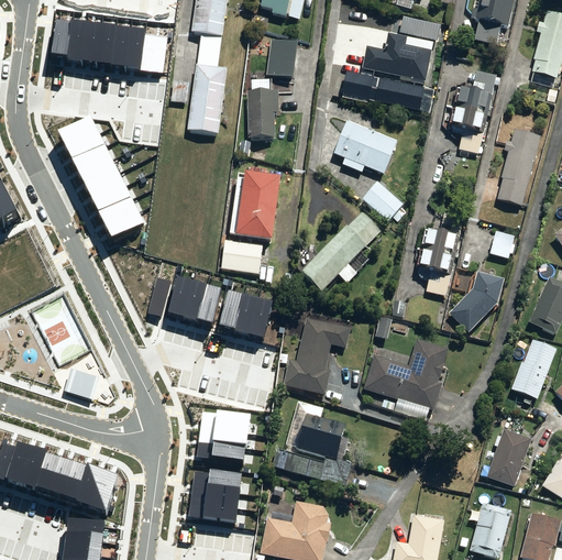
[(195,0),(190,33),(220,36),(224,0),(195,0)]
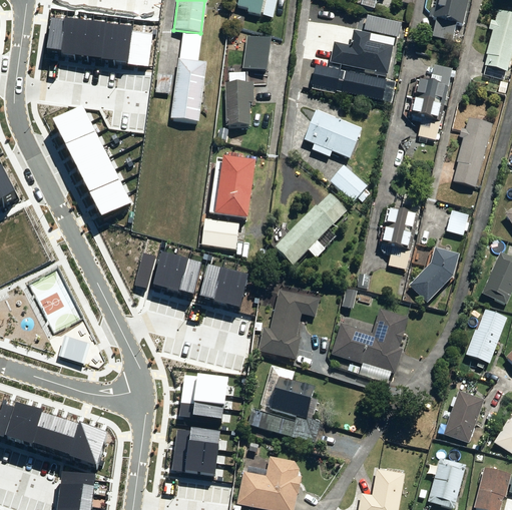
[(245,11),(259,14),(262,0),(236,0),(235,5),(246,7),(245,11)]
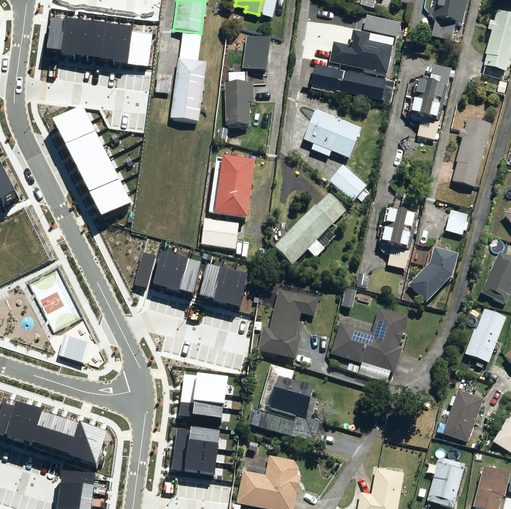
[(455,20),(462,22),(466,0),(434,0),(433,7),(429,6),(427,14),(436,16),(431,33),(451,38),(455,20)]
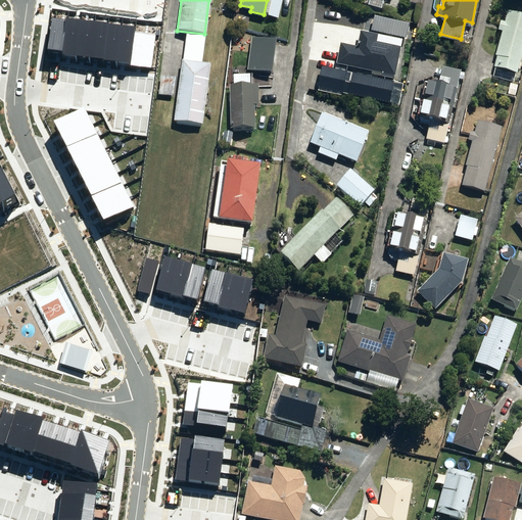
[(493,65),(517,72),(521,51),(521,13),(507,9),(504,20),(500,18),(497,29),(502,30),(495,53),(496,54),(493,65)]
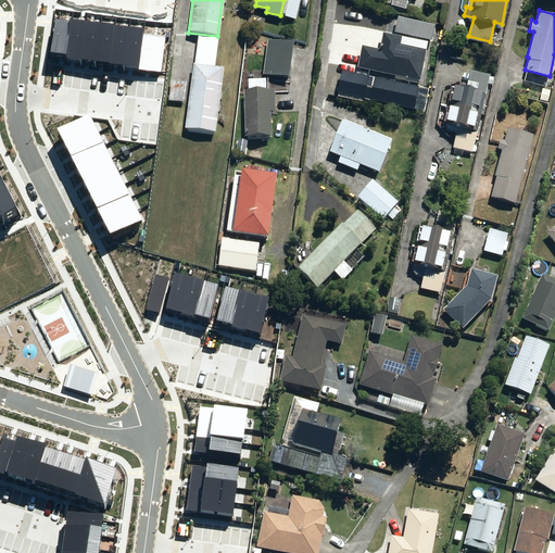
[(436,21),(399,13),(395,29),(432,37),(436,21)]
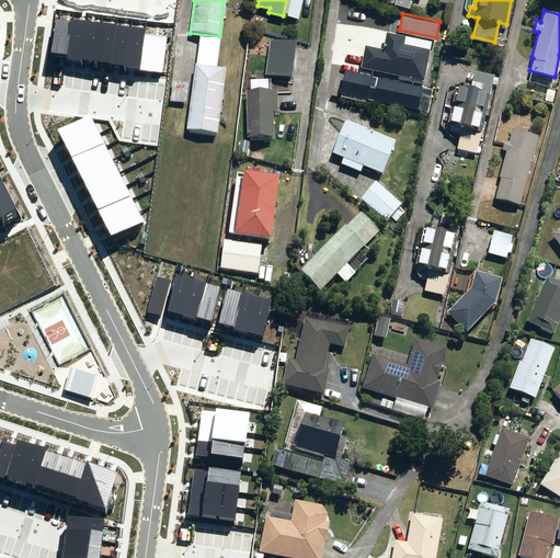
[(69,50),(73,18),(57,15),(53,48),(69,50)]
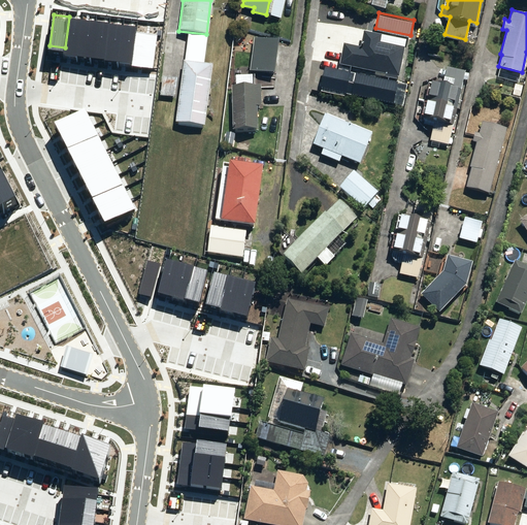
[(78,55),(84,17),(69,14),(69,17),(65,47),(65,53),(78,55)]
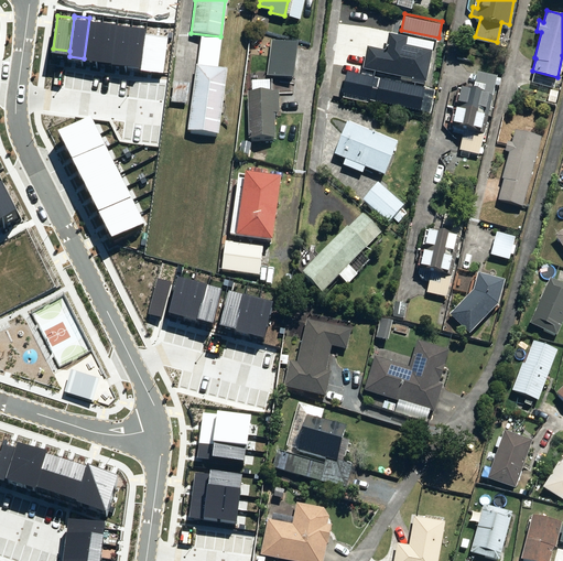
[(84,58),(99,61),(105,20),(89,18),(84,58)]
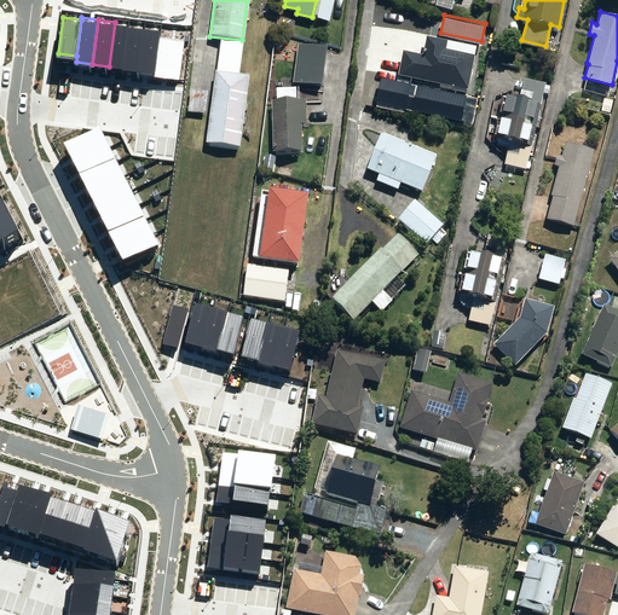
[(125,69),(131,24),(115,22),(109,67),(125,69)]
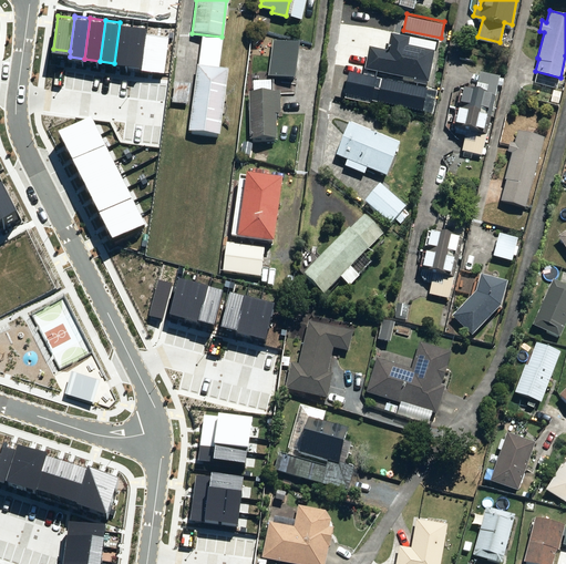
[(127,64),(133,23),(120,22),(114,63),(127,64)]
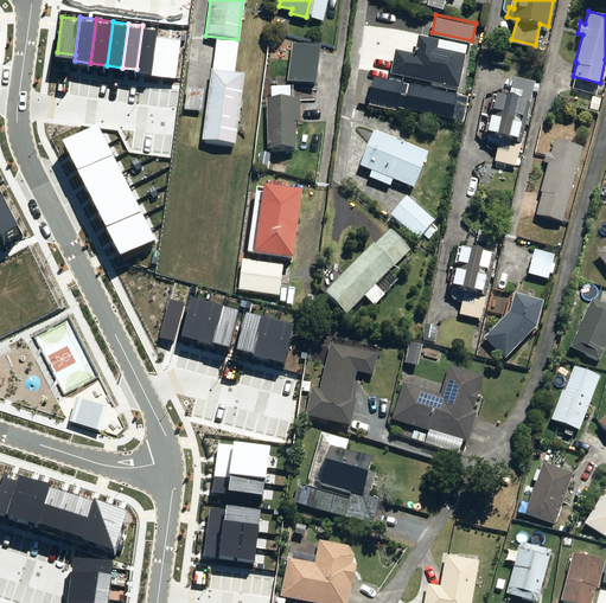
[(136,69),(153,71),(159,33),(159,30),(159,27),(142,25),(136,69)]
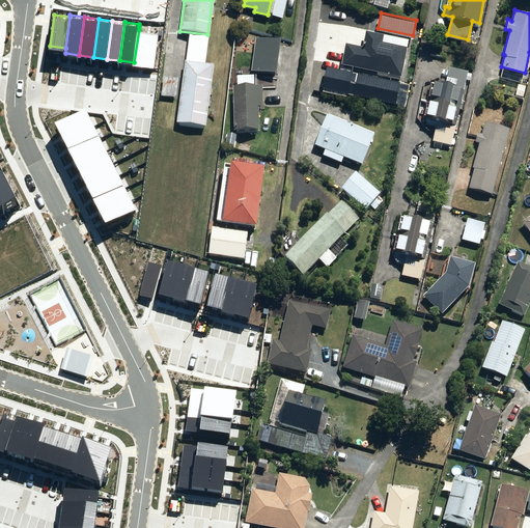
[(340,61),(400,75),(407,45),(381,39),(383,32),(366,28),(362,45),(345,40),(340,61)]
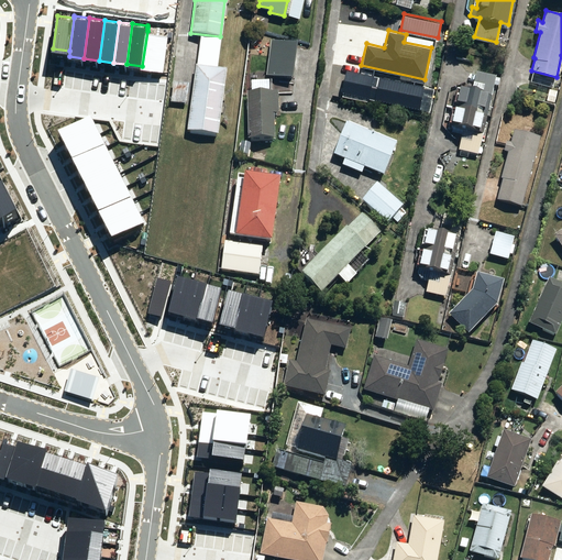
[(169,34),(147,31),(142,66),(165,69),(169,34)]
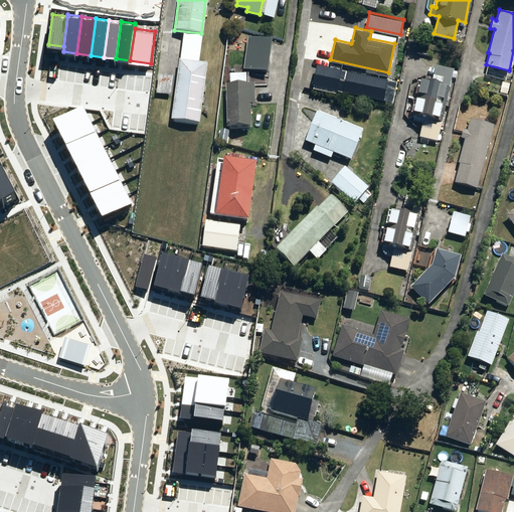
[(273,36),(249,34),(245,65),(269,68),(273,36)]
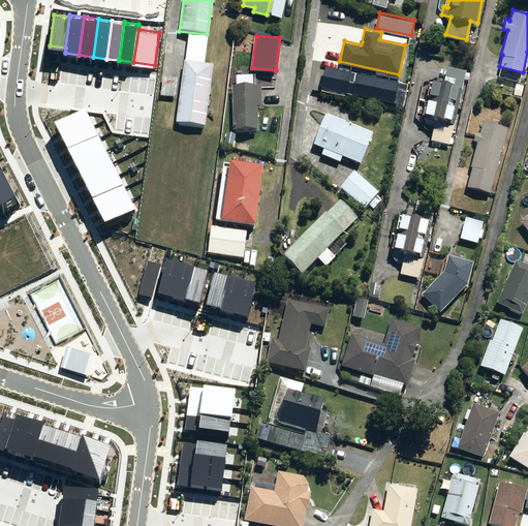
[(204,125),(212,65),(183,61),(174,121),(204,125)]
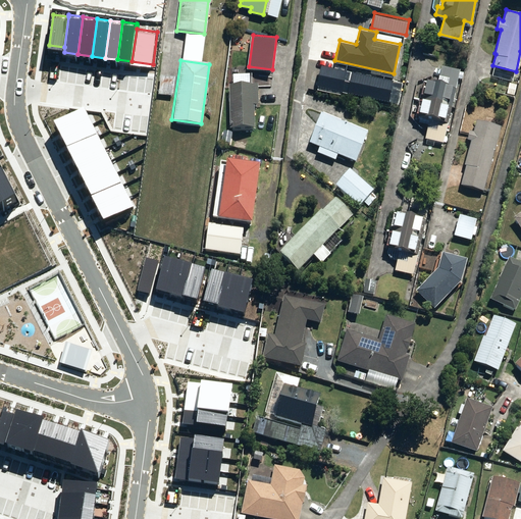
[(395,76),(323,62),(319,84),(389,99),(395,76)]
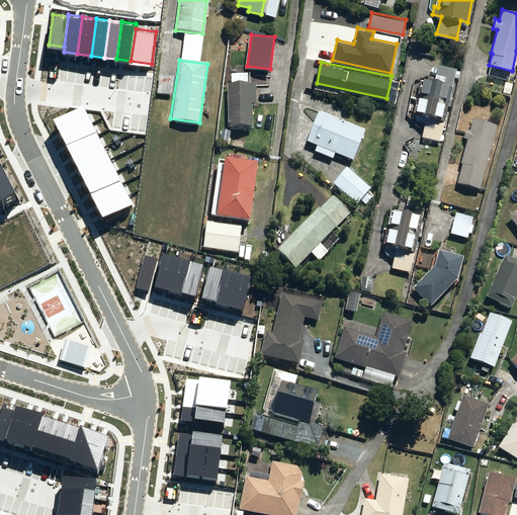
[(416,97),(448,104),(453,79),(444,77),(443,84),(420,79),(416,97)]
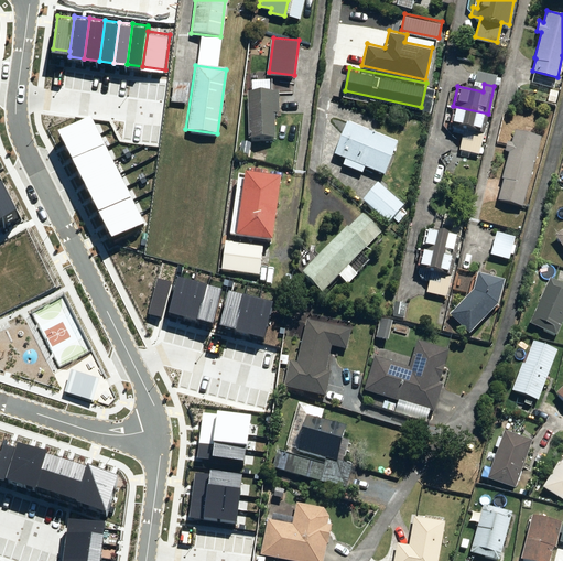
[(547,99),(555,101),(559,90),(550,88),(547,99)]
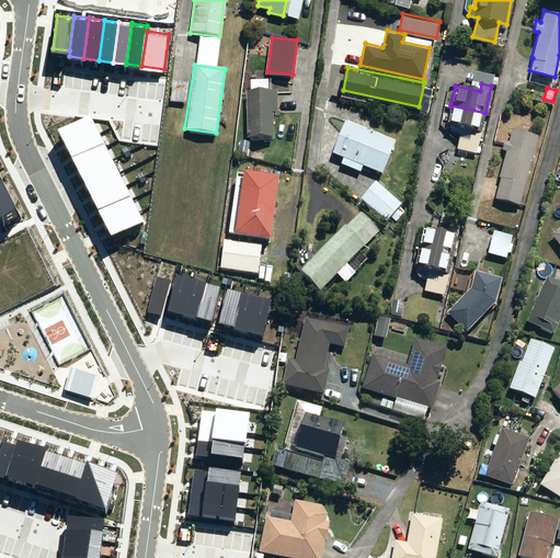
[(246,90),(247,136),(272,136),(272,111),(276,111),(276,89),(246,90)]
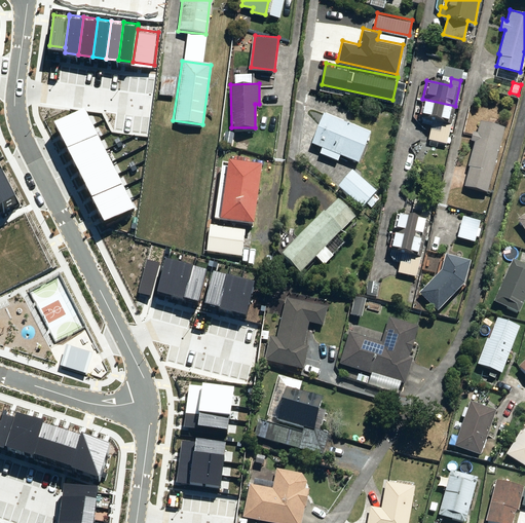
[(312,104),(324,107),(325,99),(314,96),(312,104)]
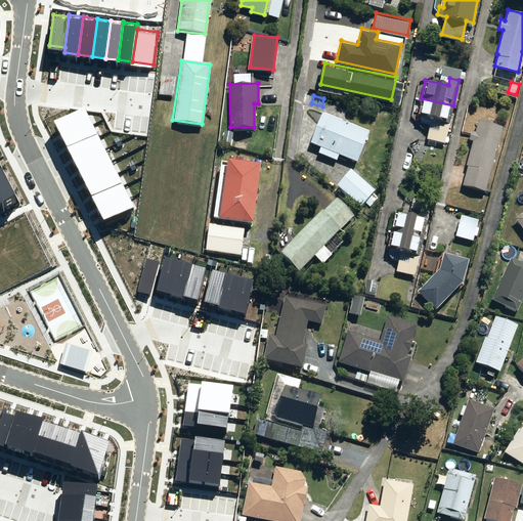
[(447,131),(453,105),(421,98),(417,116),(439,121),(438,129),(447,131)]
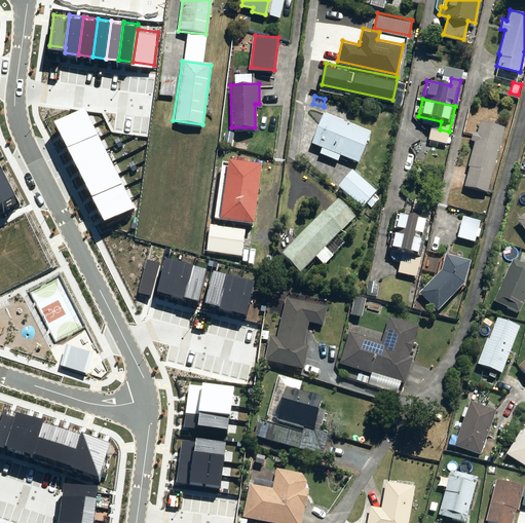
[(86,107),(58,121),(65,136),(94,121),(86,107)]
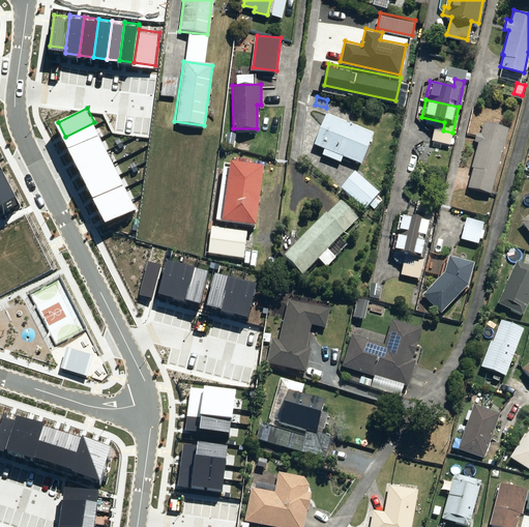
[(342,155),(360,163),(372,132),(325,114),(314,145),(333,152),(332,156),(341,159),(342,155)]
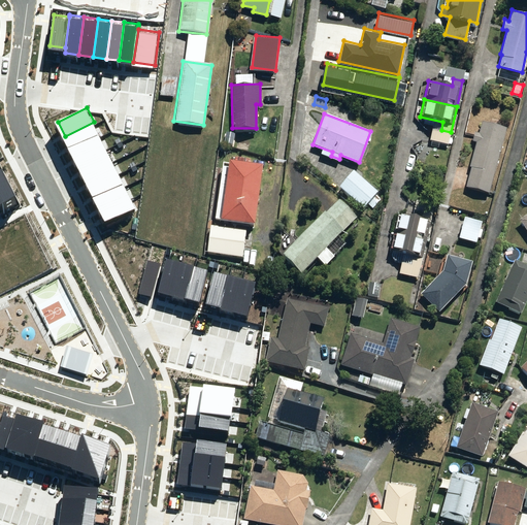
[(465,186),(489,192),(505,127),(482,121),(479,132),(474,131),(472,140),(475,141),(469,166),(470,166),(465,186)]
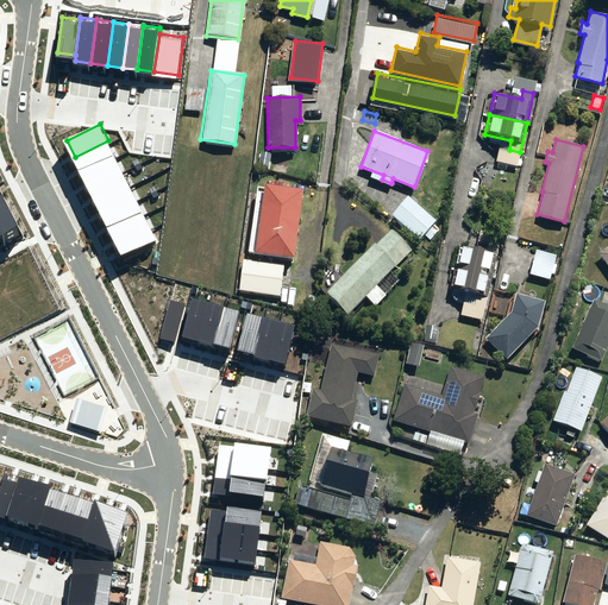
[(82,172),(117,156),(108,140),(75,157),(82,172)]
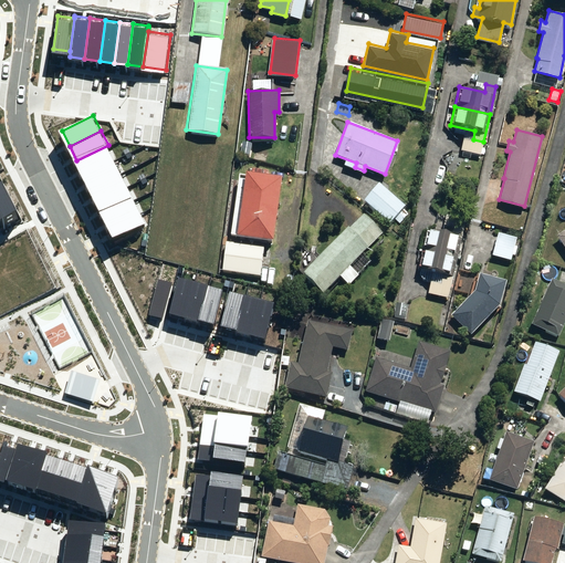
[(108,145),(76,160),(84,174),(115,158),(108,145)]
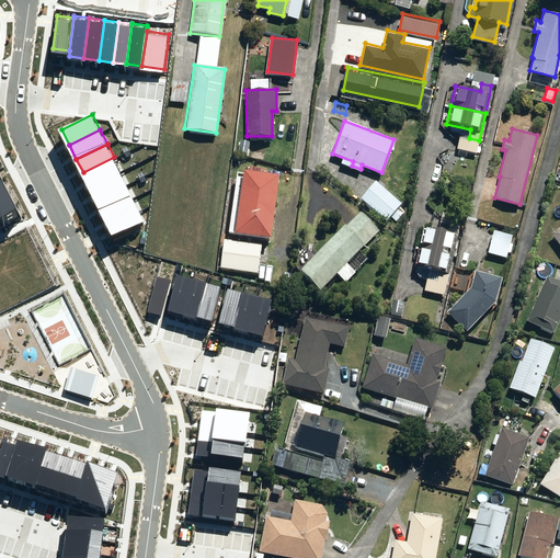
[(114,157),(83,172),(89,185),(121,170),(114,157)]
